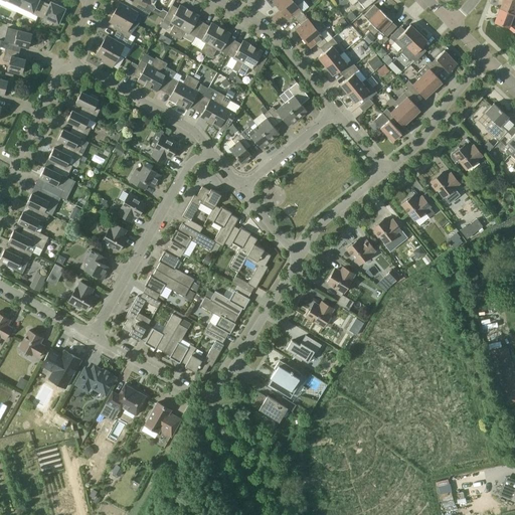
[(22,0),(20,6),(31,11),(30,13),(38,16),(43,5),(38,2),(38,0),(22,0)]
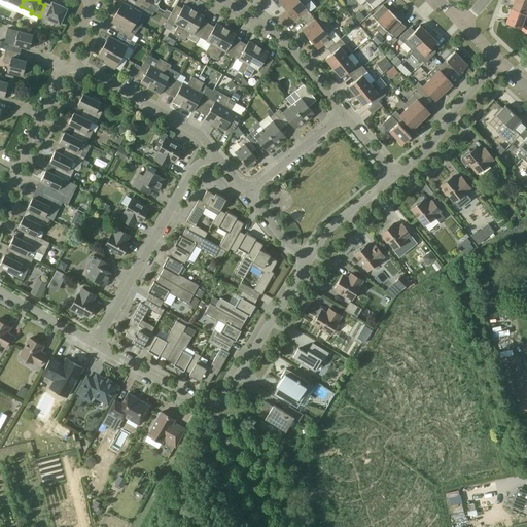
[(138,0),(137,2),(149,9),(152,3),(154,4),(155,0),(138,0)]
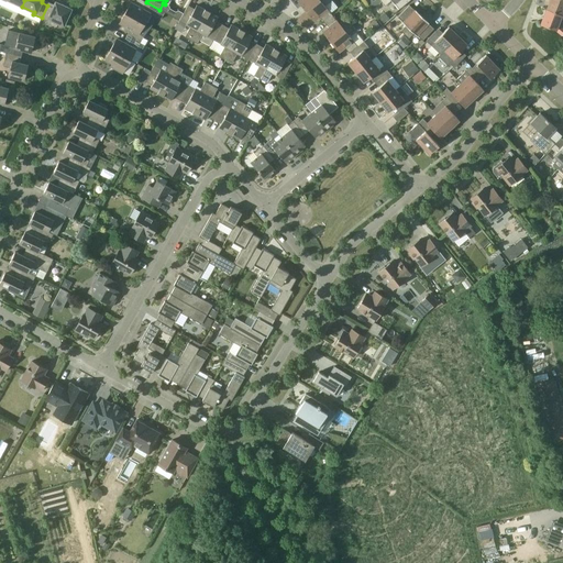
[(299,0),(298,1),(306,12),(320,0),(299,0)]
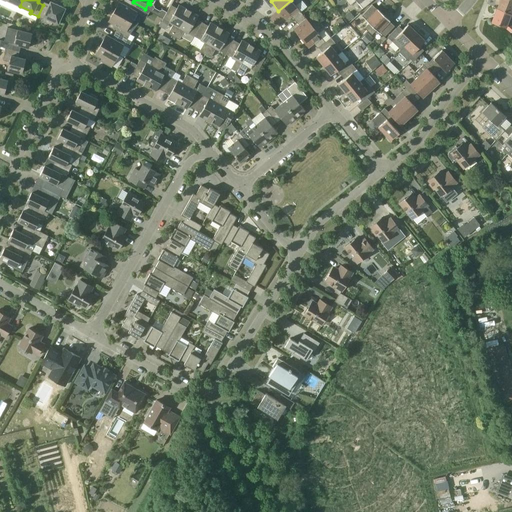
[(301,0),(291,0),(278,11),(286,20),(291,16),(295,20),(303,14),(299,10),(296,6),(302,1),(301,0)]
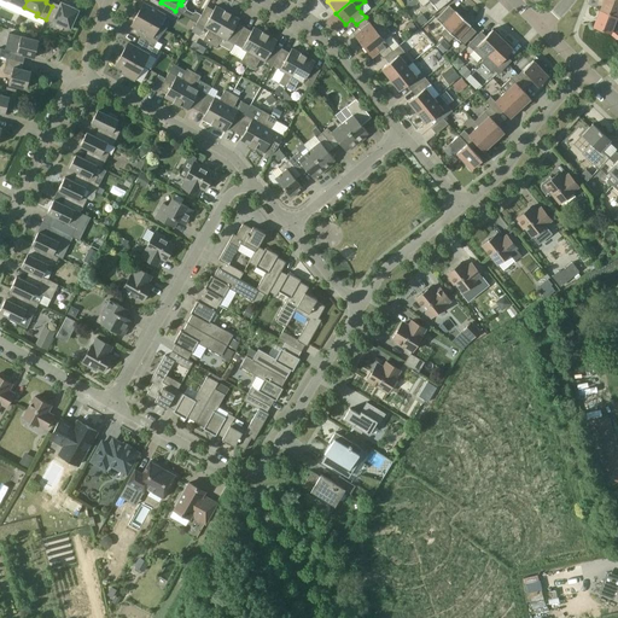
[(421,0),(419,3),(423,7),(430,1),(433,5),(435,5),(439,10),(450,0),(421,0)]
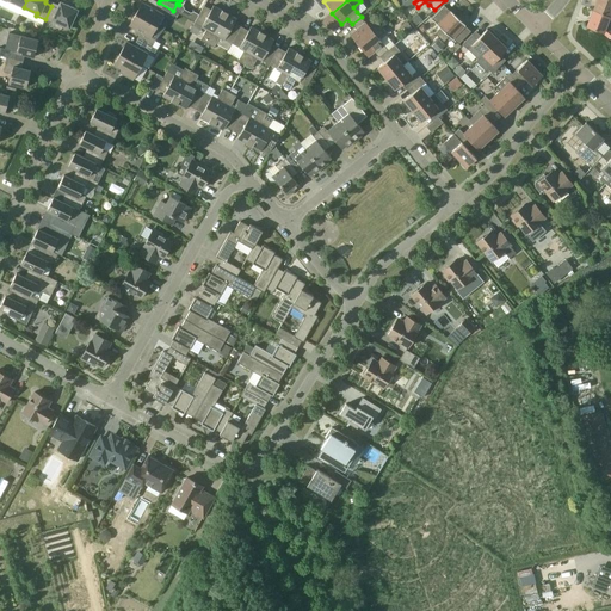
[(610,0),(597,0),(594,10),(610,16),(610,0)]
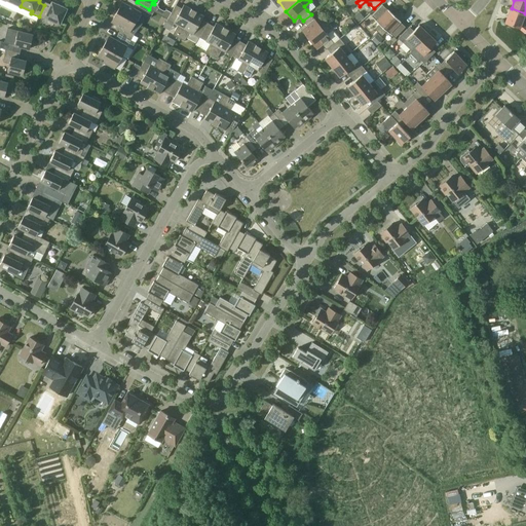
[(44,5),(39,16),(43,19),(44,16),(62,25),(66,15),(64,14),(67,8),(66,8),(66,7),(62,5),(57,3),(57,4),(52,2),(50,7),(44,5)]
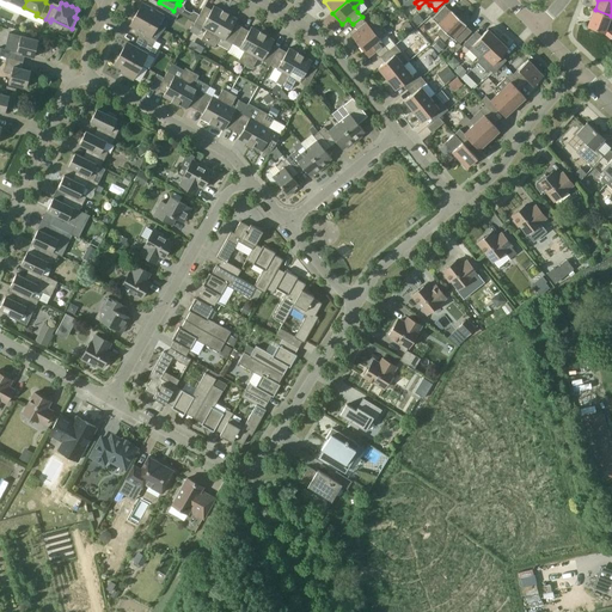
[(155,10),(142,2),(136,14),(158,25),(164,14),(175,20),(178,13),(173,11),(159,2),(155,10)]
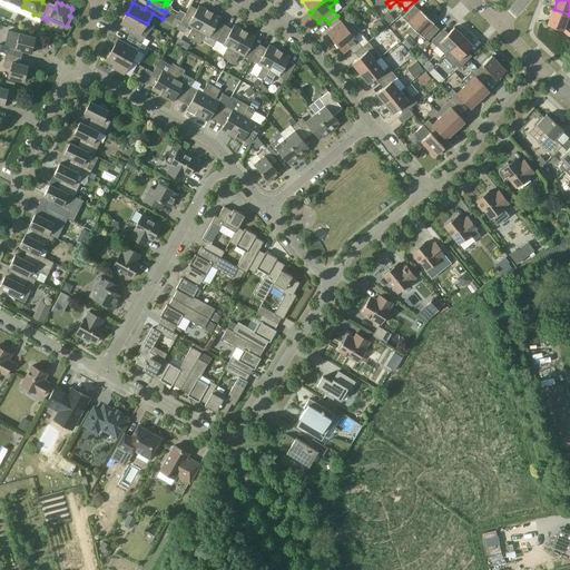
[(190,6),(186,15),(182,21),(188,25),(188,26),(193,28),(188,37),(194,41),(210,11),(199,6),(197,9),(190,6)]
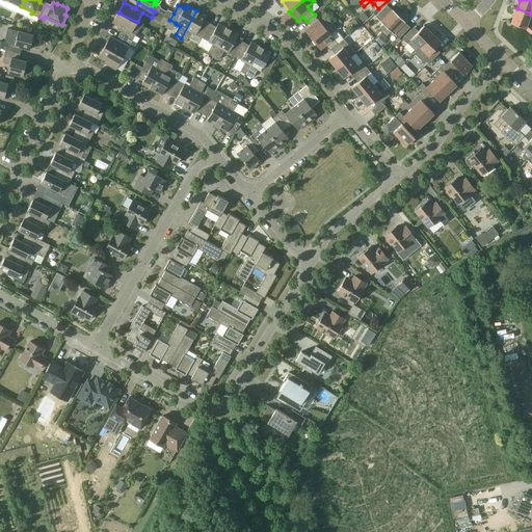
[(383,32),(399,16),(393,9),(392,9),(388,5),(376,17),(381,21),(380,22),(383,25),(379,29),(383,32)]
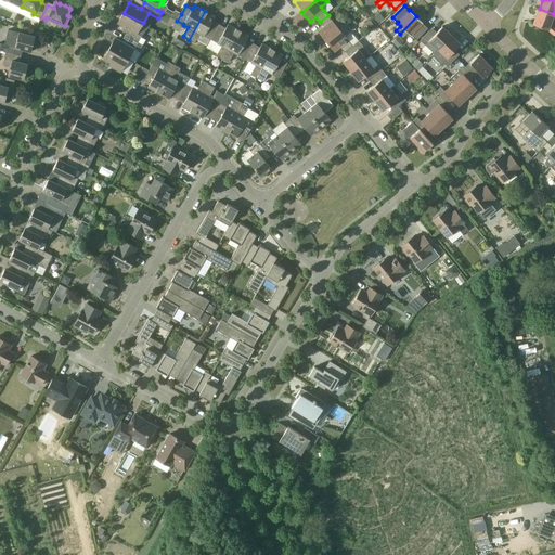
[(554,14),(540,9),(533,24),(549,30),(554,35),(554,14)]
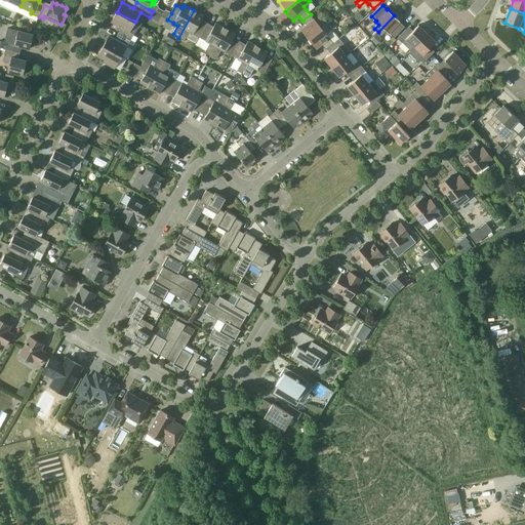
[(161,15),(167,19),(171,13),(166,10),(163,11),(161,15)]
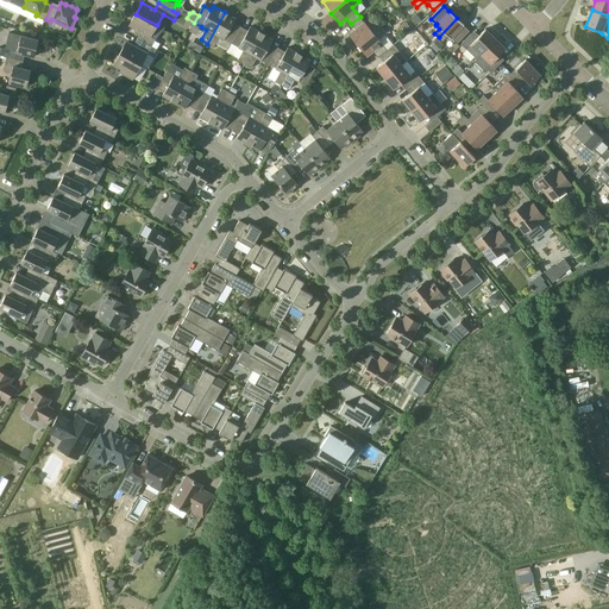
[(225,12),(207,44),(214,48),(217,43),(227,50),(231,43),(232,44),(242,27),(234,23),(237,19),(225,12)]
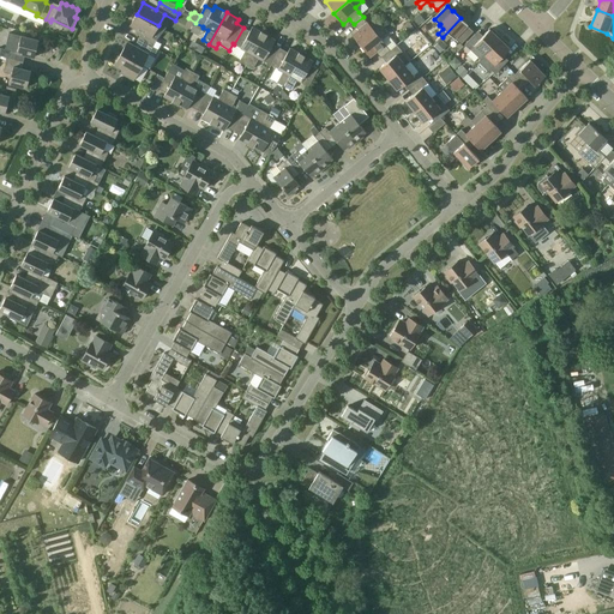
[(425,19),(419,13),(413,19),(417,25),(425,19)]
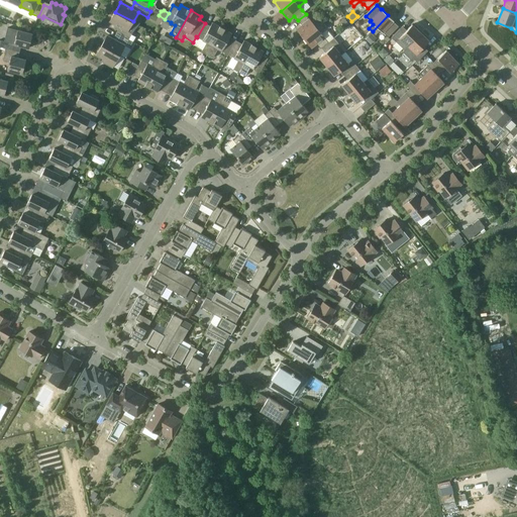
[(121,35),(129,39),(132,33),(127,31),(133,21),(115,12),(110,21),(120,27),(117,33),(121,35)]
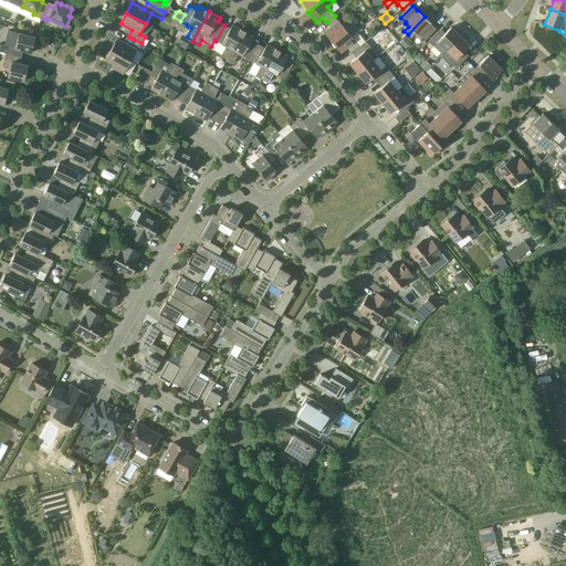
[(335,16),(326,22),(331,28),(325,32),(333,43),(354,25),(349,19),(343,24),(339,21),(338,21),(335,16)]
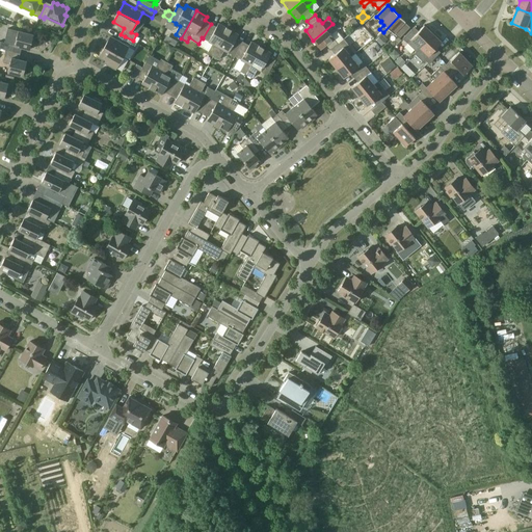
[(399,16),(383,32),(387,36),(391,31),(395,34),(400,38),(410,27),(405,23),(406,22),(399,16)]
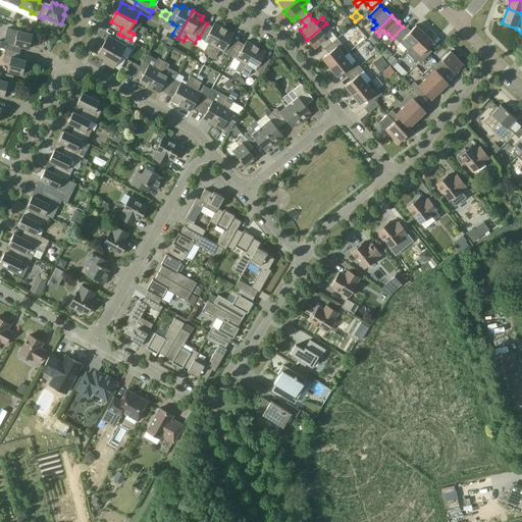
[(353,24),(348,18),(344,21),(349,28),(353,24)]
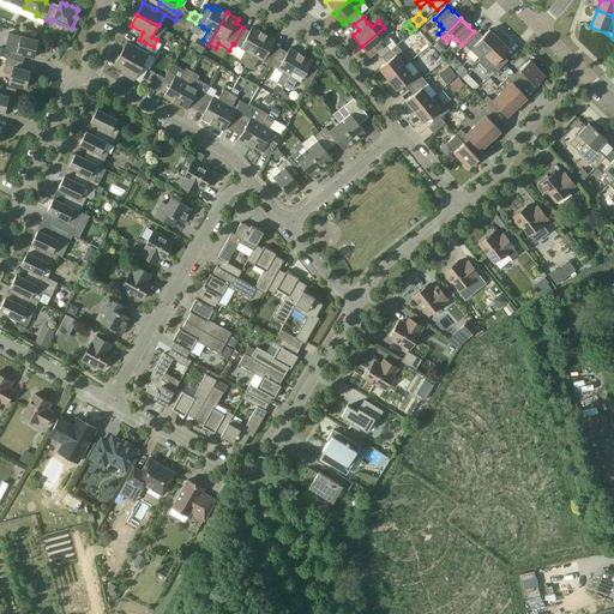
[(244,28),(234,44),(241,48),(246,52),(240,61),(247,65),(264,34),(253,28),(251,31),(244,28)]
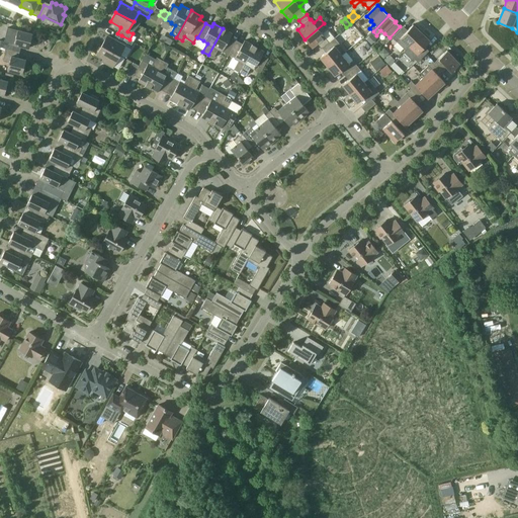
[(324,23),(305,39),(313,49),(318,45),(322,49),(325,46),(329,42),(334,39),(327,30),(329,29),(324,23)]
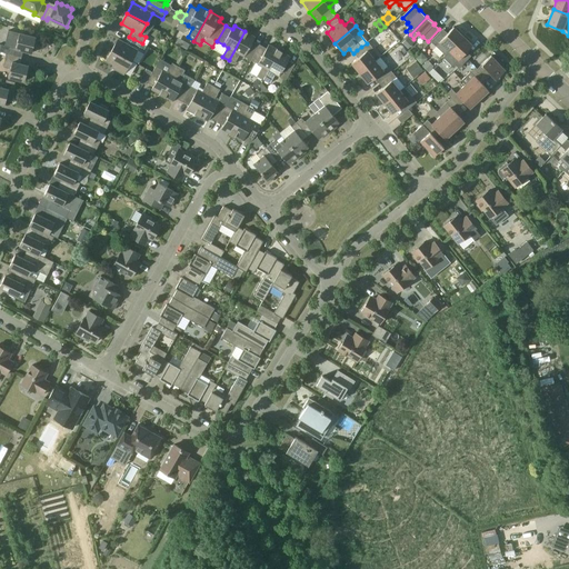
[(446,56),(449,51),(463,37),(453,28),(446,36),(440,31),(431,41),(446,56)]
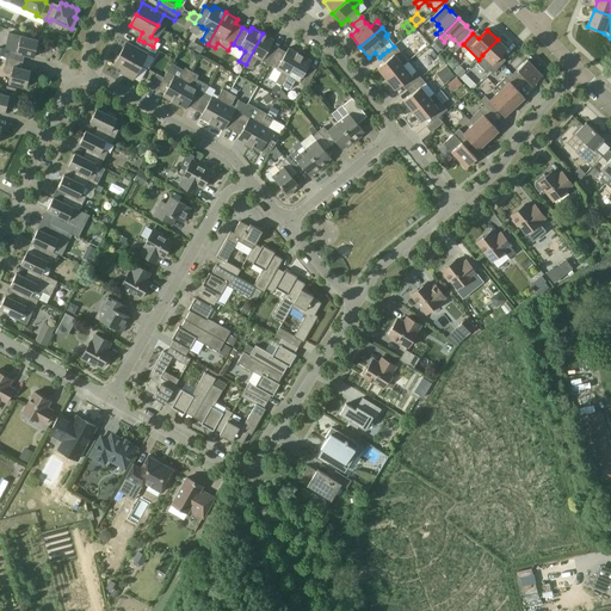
[(263,34),(246,65),(252,68),(258,59),(263,61),(270,65),(279,48),(272,44),(275,39),(263,34)]
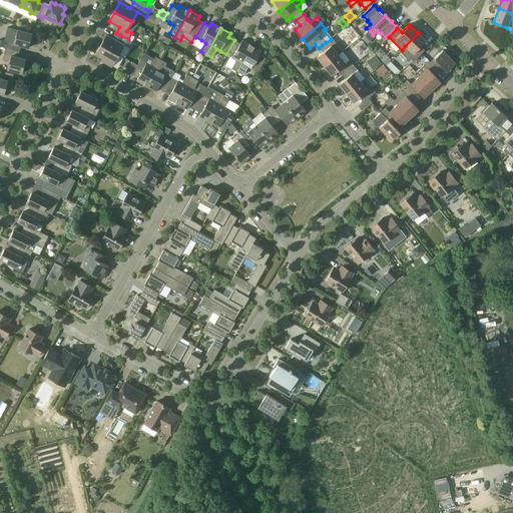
[(9,36),(6,48),(20,52),(21,46),(29,48),(32,34),(18,30),(16,38),(9,36)]
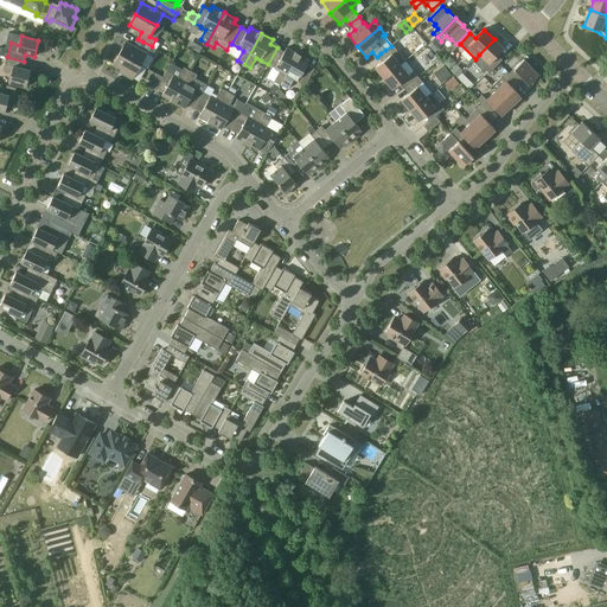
[(436,38),(429,46),(435,52),(442,45),(436,38)]
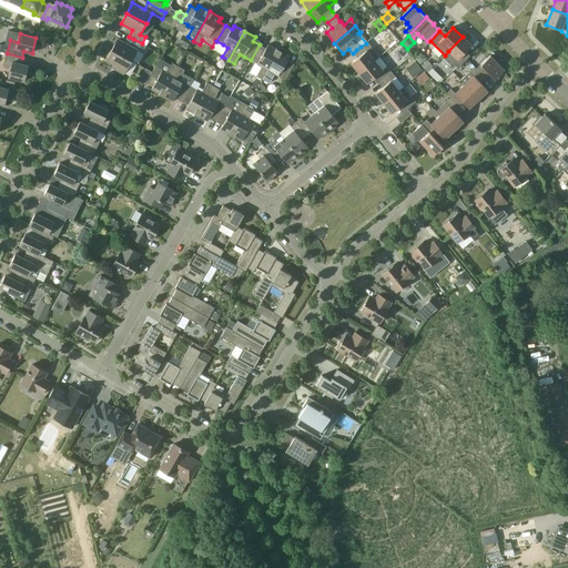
[(463,37),(448,51),(445,56),(443,58),(453,67),(455,64),(458,69),(468,59),(464,54),(472,46),(463,37)]
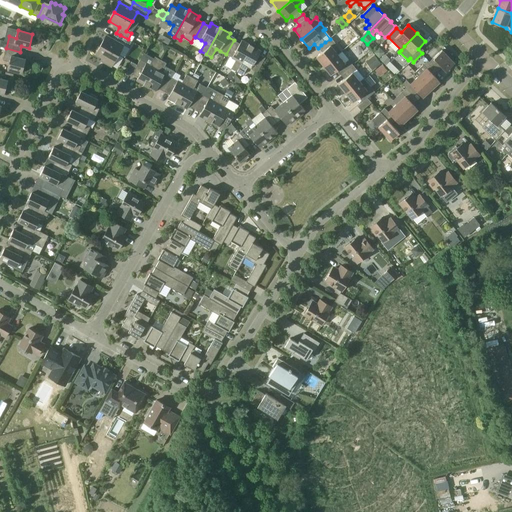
[(128,39),(120,35),(117,41),(106,35),(101,45),(119,54),(124,45),(128,48),(132,42),(128,39)]
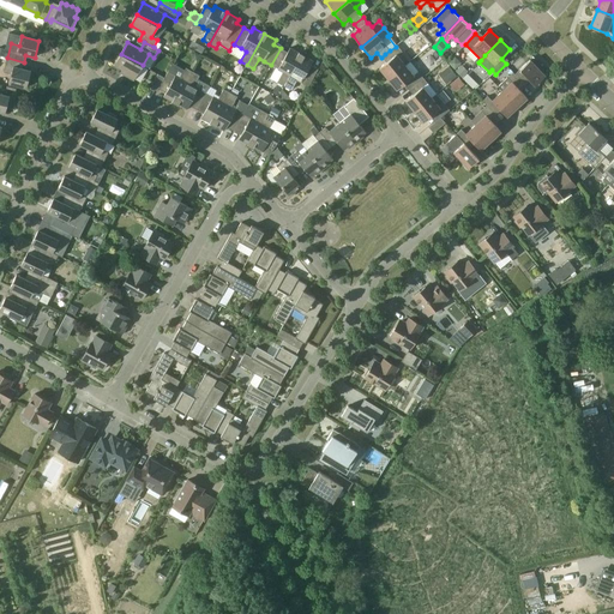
[(397,46),(396,47),(390,50),(385,54),(390,60),(380,68),(389,79),(410,61),(397,46)]
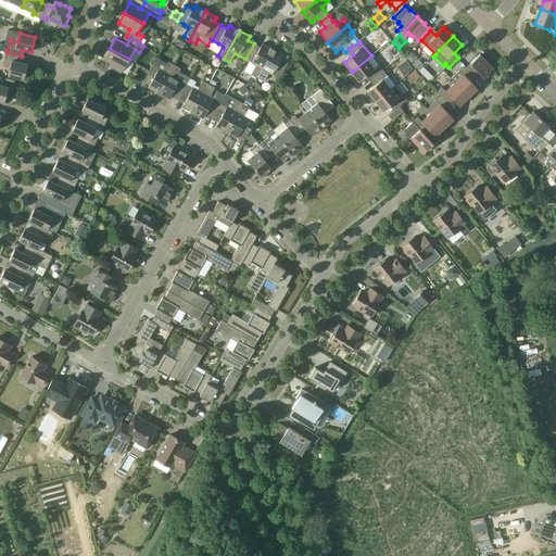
[(254,43),(245,59),(252,63),(256,65),(251,75),(257,78),(274,50),(263,43),(261,48),(254,43)]
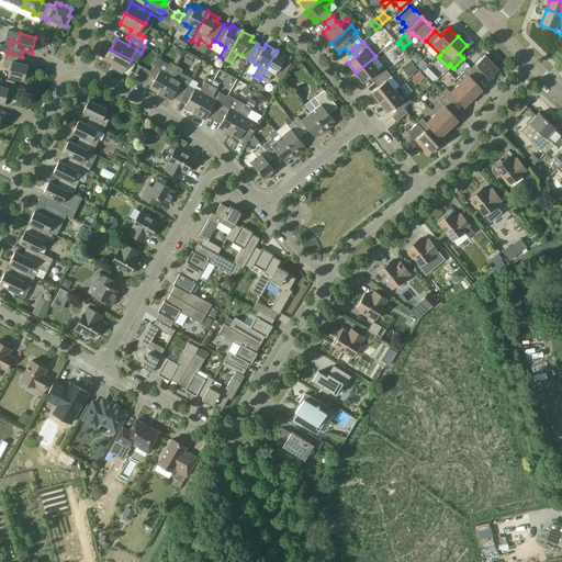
[(131,59),(111,49),(105,59),(113,64),(111,67),(123,74),(131,59)]
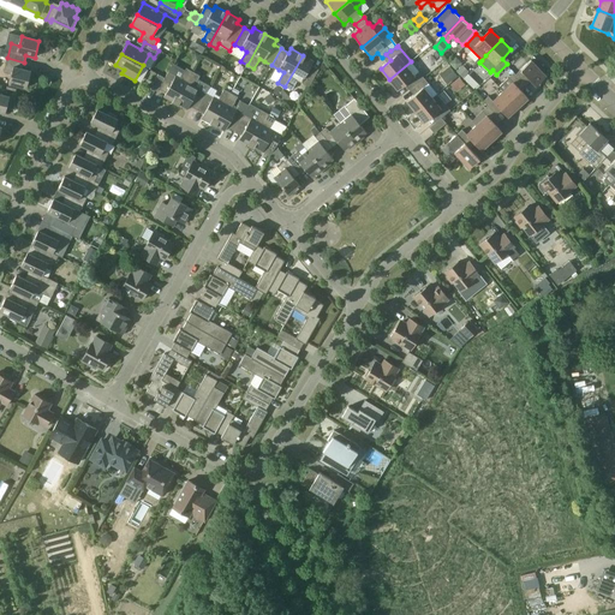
[(303,55),(285,87),(292,90),(297,79),(302,83),(303,83),(310,87),(320,70),(311,66),(314,61),(303,55)]
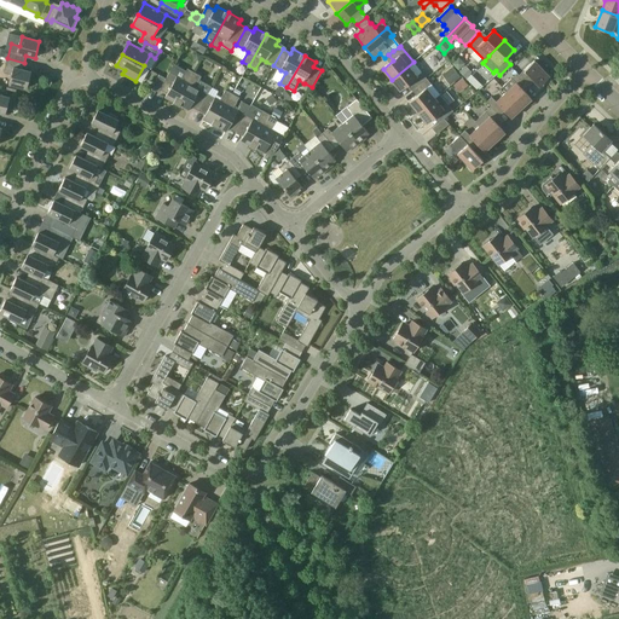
[(458,57),(452,64),(458,70),(464,64),(458,57)]
